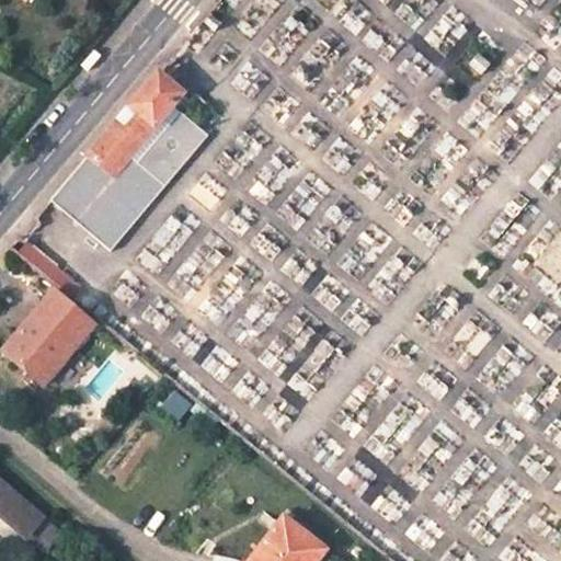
[(162,69),(130,106),(157,130),(175,106),(187,91),(162,69)]
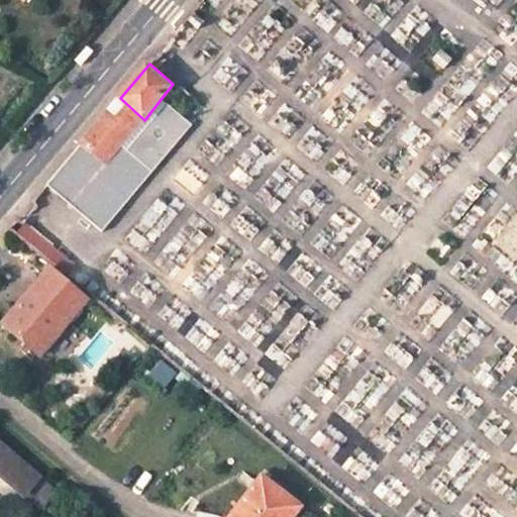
[(191,124),(162,98),(144,120),(108,165),(74,204),(103,230),(191,124)]
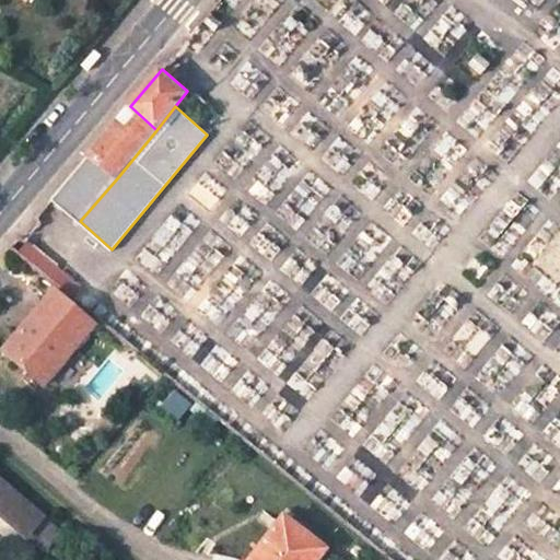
[(90,155),(117,178),(156,130),(130,106),(90,155)]
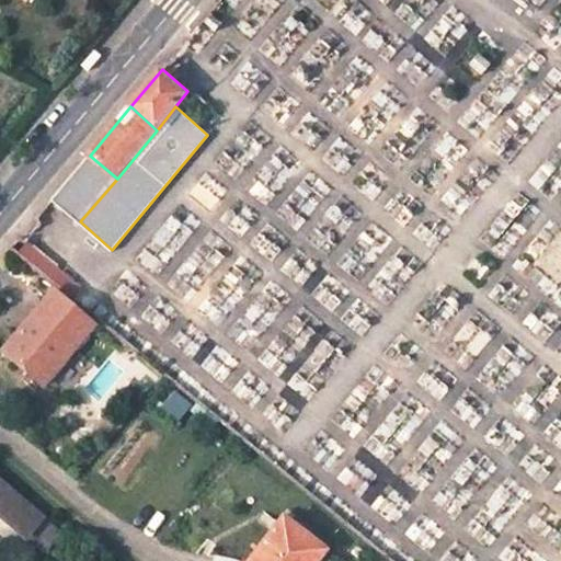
[(53,201),(80,221),(117,179),(90,156),(53,201)]
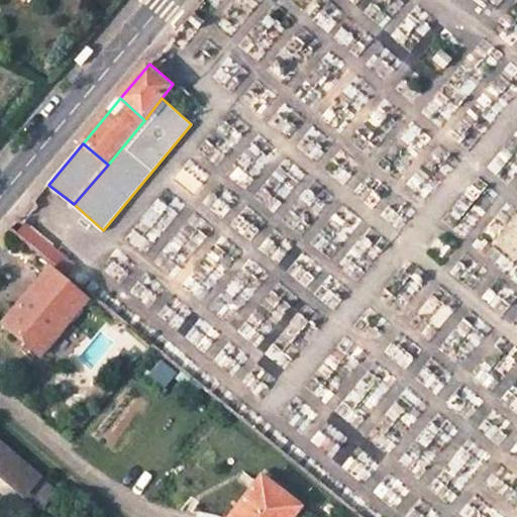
[(11,228),(69,275),(77,266),(25,223),(16,221),(11,228)]
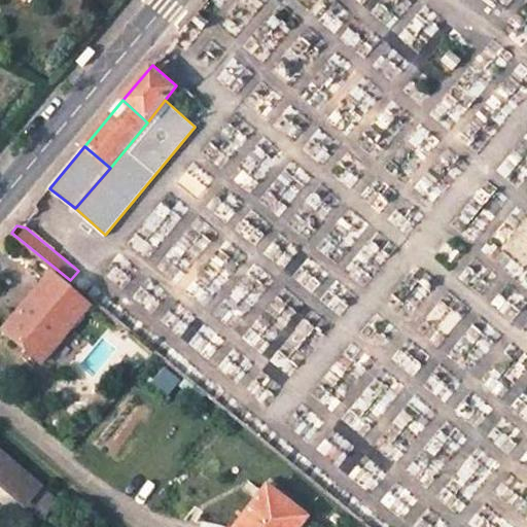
[(72,322),(81,311),(88,304),(49,272),(2,330),(39,361),(72,322)]
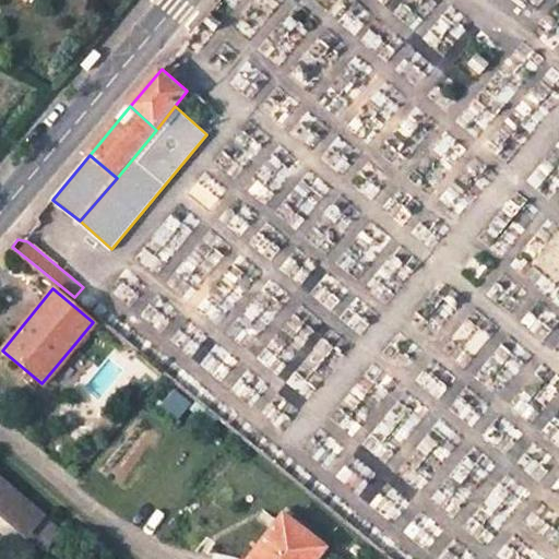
[(60,531),(0,479),(0,513),(44,550),(60,531)]
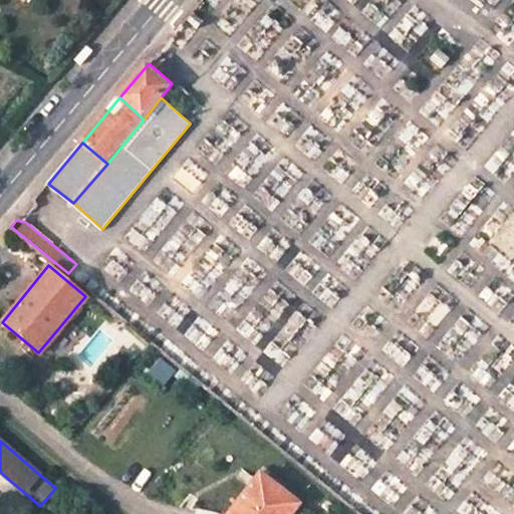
[(286,513),(294,504),(255,473),(244,487),(246,489),(227,513),(286,513)]
